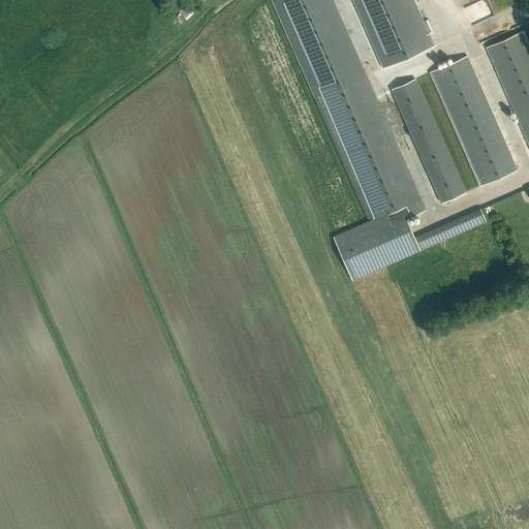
[(407,218),(426,210),(333,0),(274,0),(371,220),(334,237),(352,280),(421,250),(407,218)]
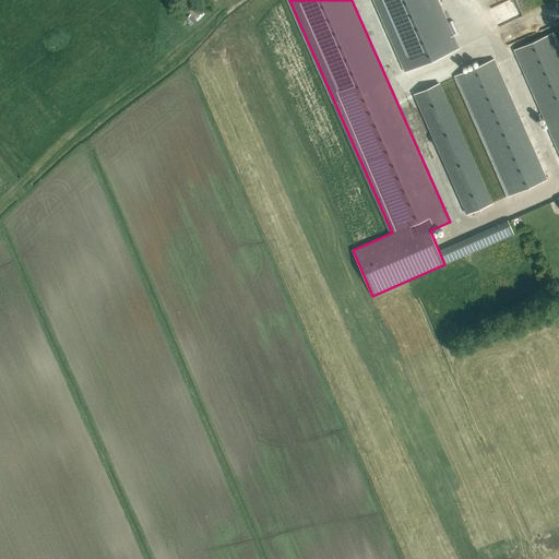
[(438,0),(373,0),(405,72),(460,48),(438,0)]
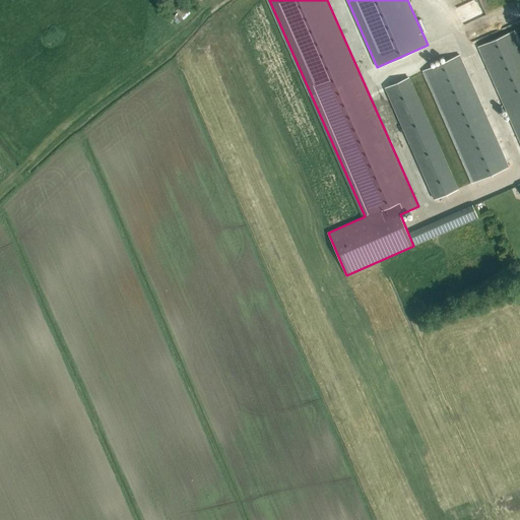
[(479,10),(481,14),(516,0),(472,0),(468,2),(473,12),(479,10)]
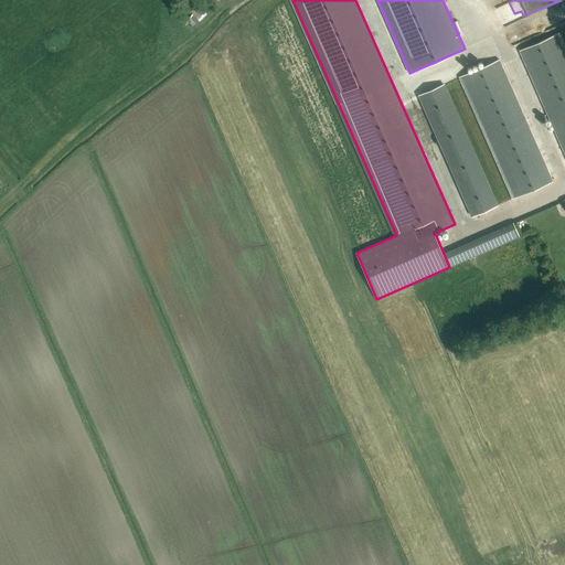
[(191,13),(187,19),(192,25),(205,13),(198,4),(190,12),(191,13)]
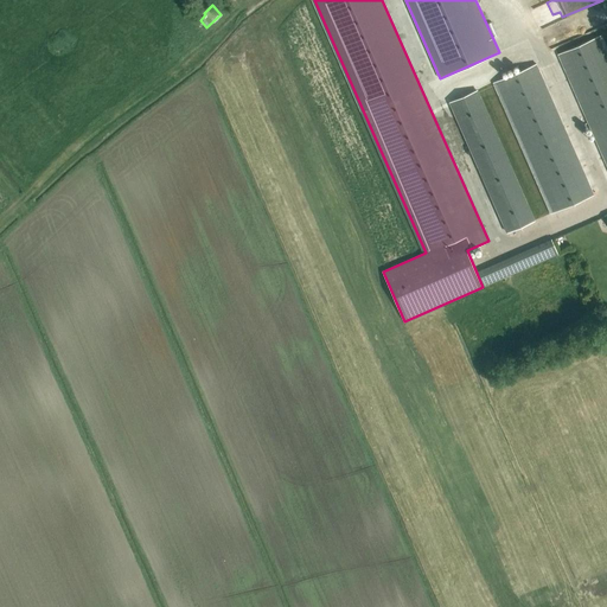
[(557,55),(606,166),(606,56),(599,36),(557,55)]
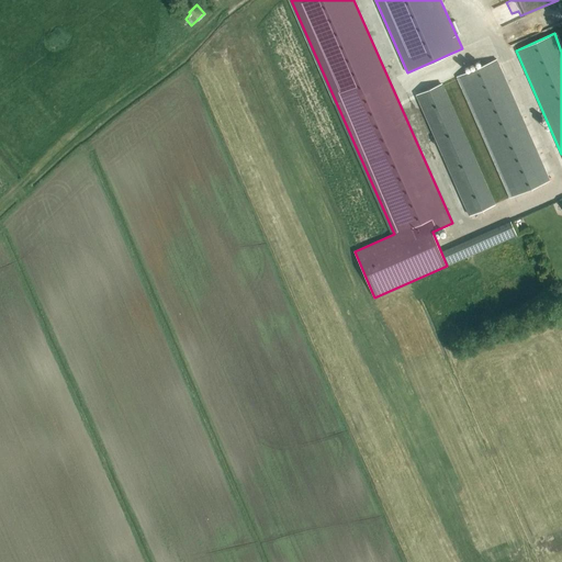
[(459,76),(512,197),(550,180),(496,59),(459,76)]
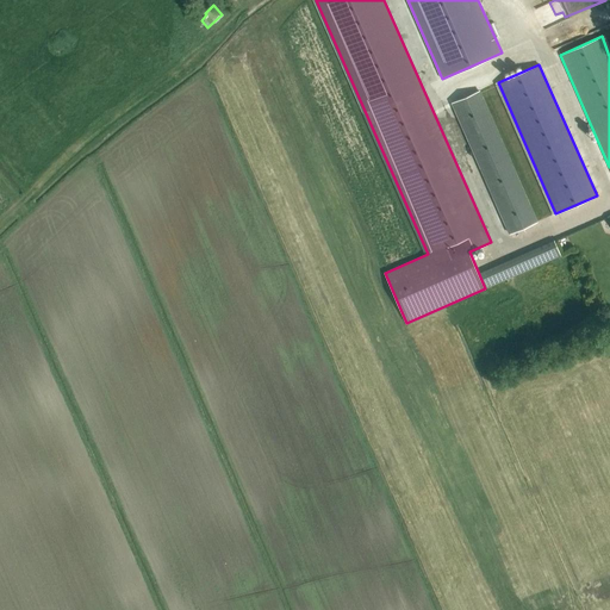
[(454,103),(511,232),(535,222),(477,92),(454,103)]
